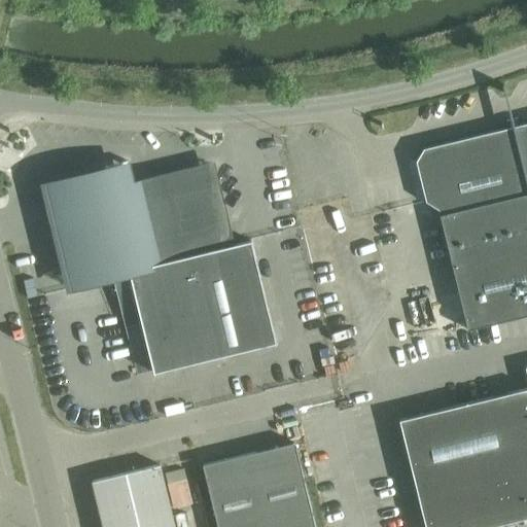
[(526,124),(423,149),(416,162),(425,202),(438,210),(467,329),(526,315),(526,124)]
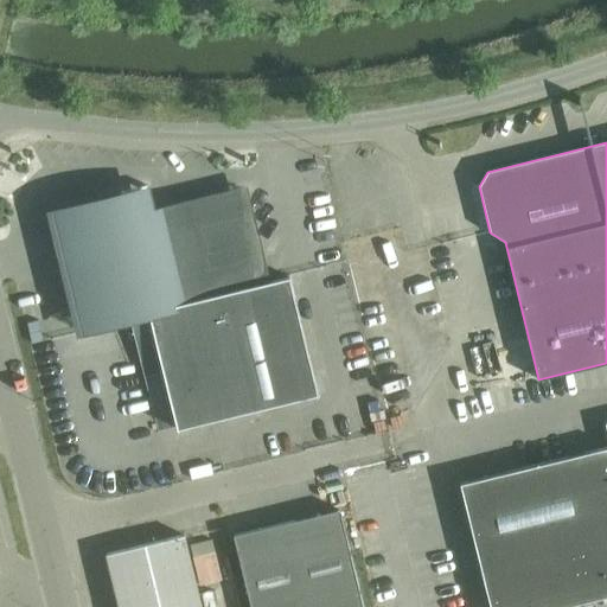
[(267,283),(244,191),(152,212),(149,203),(134,193),(63,210),(53,225),(80,332),(149,314),(177,429),(318,395),(289,278),(267,283)]
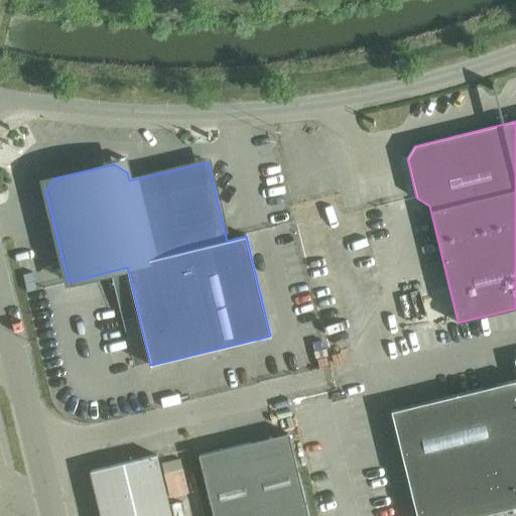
[(479,515),(515,507),(515,360),(514,361),(515,368),(515,380),(390,411),(416,515),(479,515)]
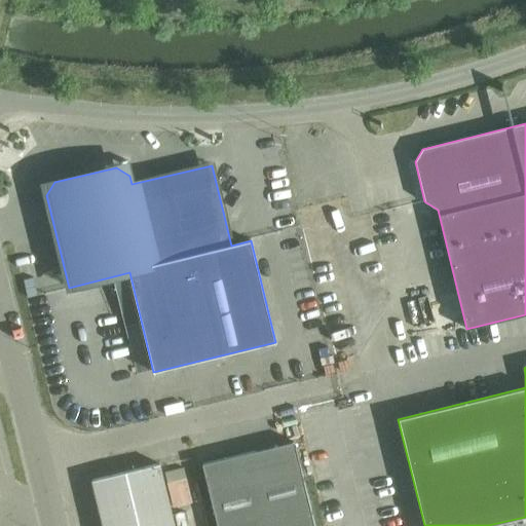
[(314,525),(294,442),(202,464),(217,525),(314,525)]
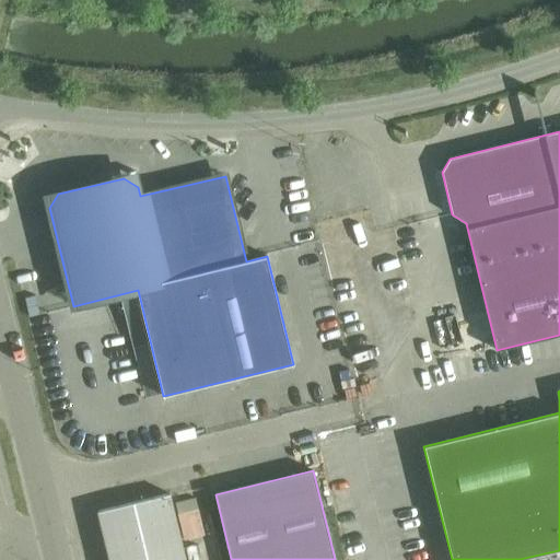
[(97,512),(108,559),(185,559),(170,494),(97,512)]
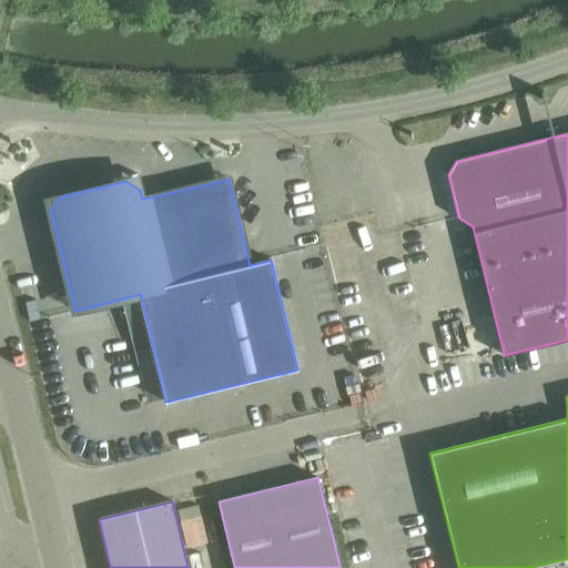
[(190,547),(211,544),(206,503),(184,505),(190,547)]
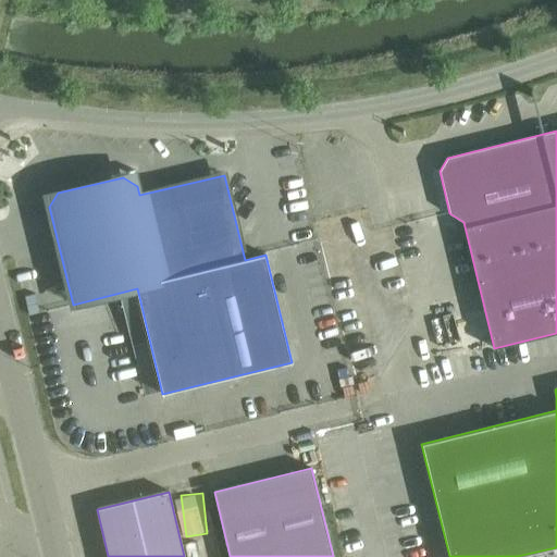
All buildings are outlined.
